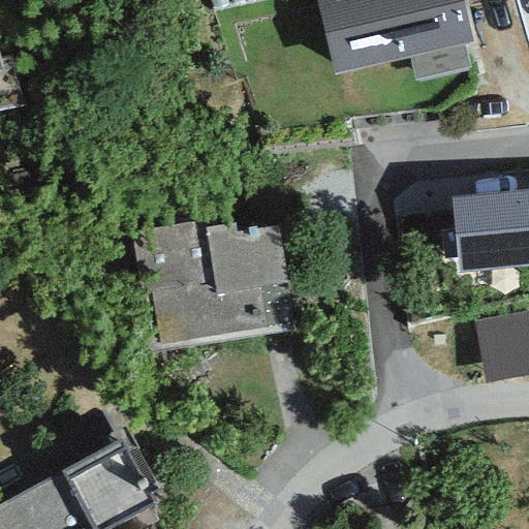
[(461,0),(314,0),(333,75),(409,57),(414,80),(468,66),(463,44),(472,42),(461,0)]
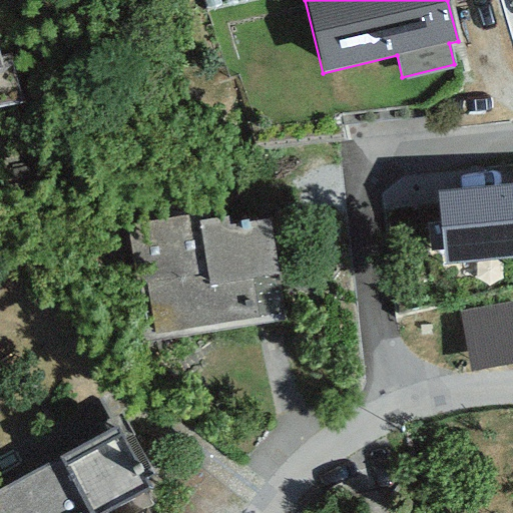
[(512,184),(436,191),(443,265),(512,257),(512,184)]
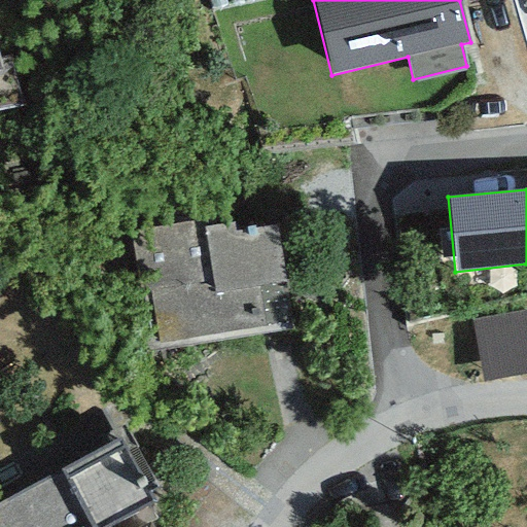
[(131,231),(149,352),(292,329),(276,224),(234,232),(233,221),(194,227),(192,221),(131,231)]
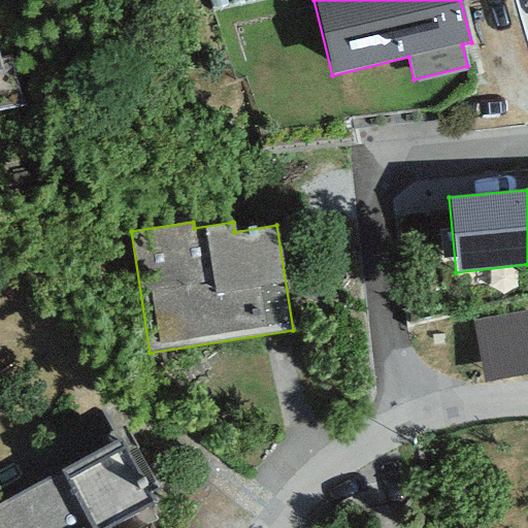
[(527,309),(472,322),(485,385),(527,375),(527,309)]
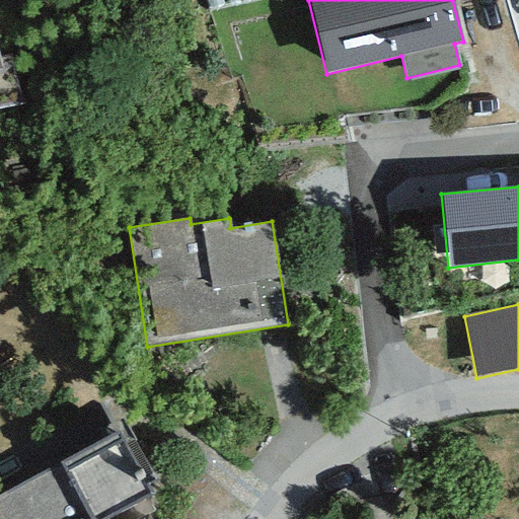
[(117,431),(0,495),(0,518),(106,518),(152,495),(117,431)]
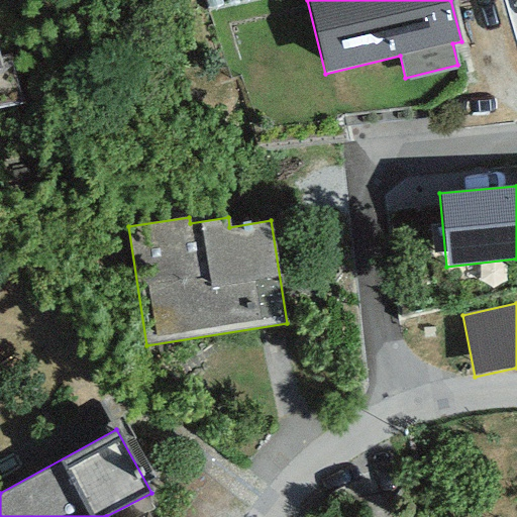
All buildings are outlined.
